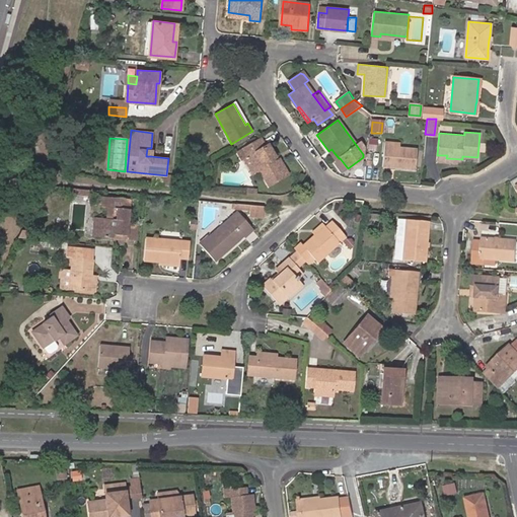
[(247,155),(256,170),(260,169),(269,185),(287,174),(279,158),(275,161),(273,158),(275,157),(268,144),(266,146),(261,138),(243,148),(247,155)]
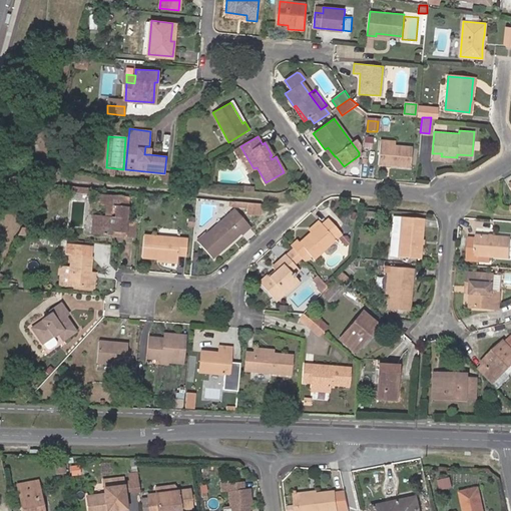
[(394,144),(380,143),(378,163),(410,166),(411,146),(394,144)]
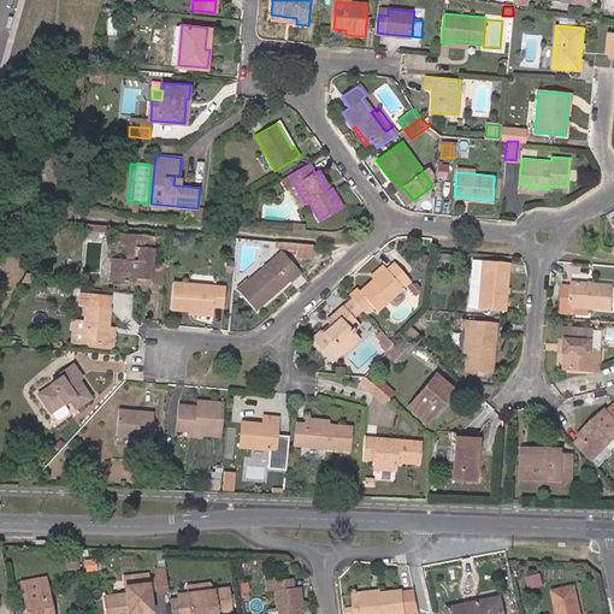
[(408,204),(413,200),(403,188),(402,188),(396,181),(394,177),(390,179),(393,183),(408,204)]
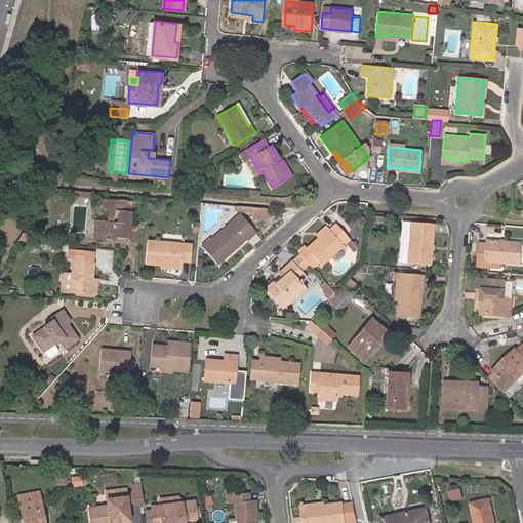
[(255,175),(259,172),(250,157),(247,159),(255,175)]
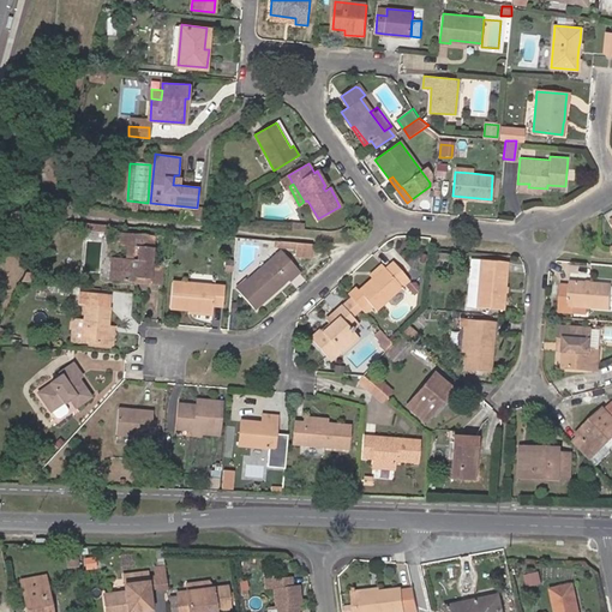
[(199,209),(198,219),(207,219),(208,210),(199,209)]
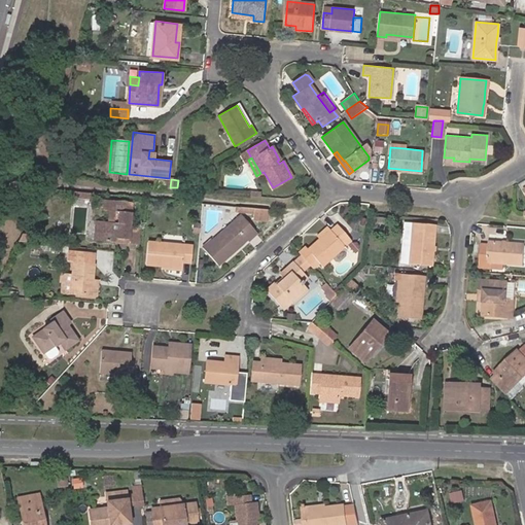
[(103,240),(116,241),(116,238),(129,239),(129,243),(139,244),(140,228),(131,226),(134,202),(112,200),(111,211),(110,221),(104,221),(103,240)]
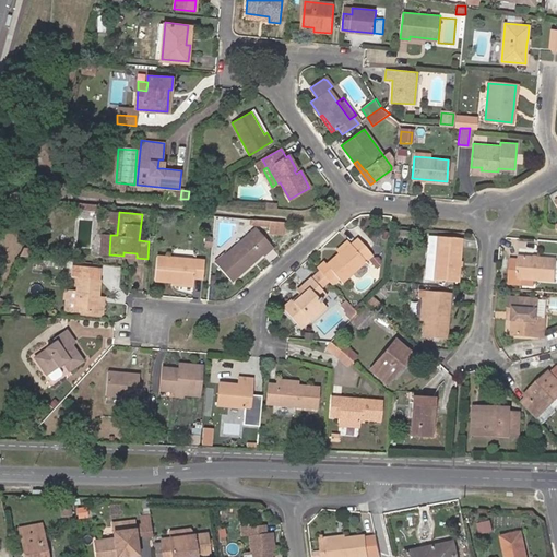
[(258,227),(227,253),(226,252),(215,261),(234,281),(264,253),(265,255),(275,246),(258,227)]
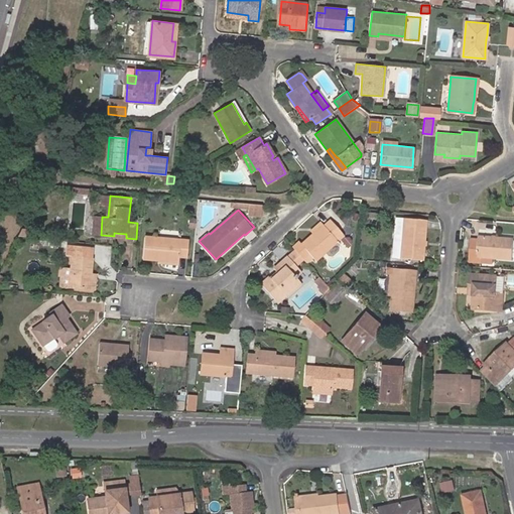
[(94,234),(101,235),(102,217),(95,216),(94,234)]
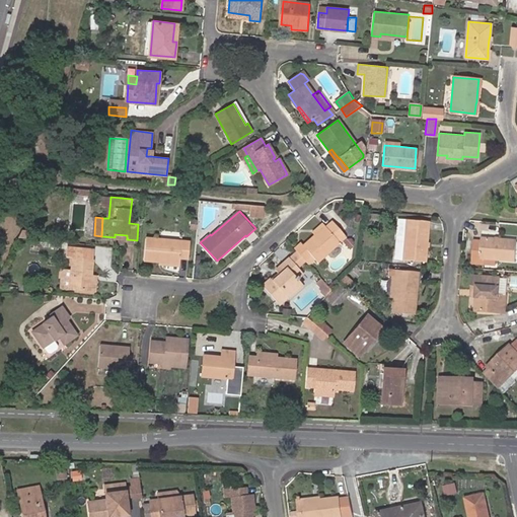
[(426,246),(427,241),(428,221),(407,219),(402,260),(425,262),(426,246)]
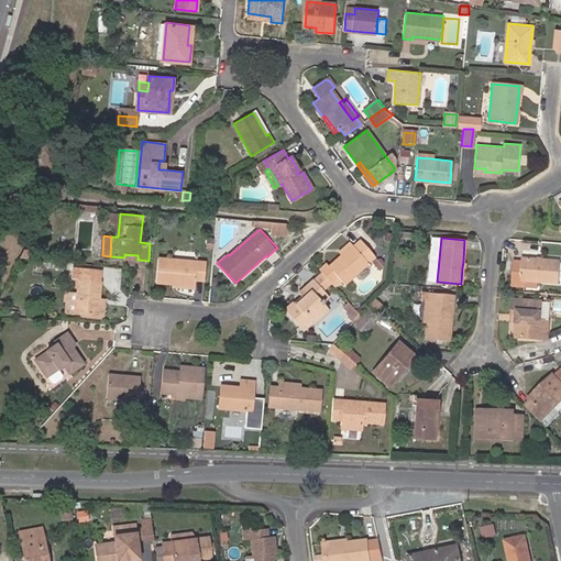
[(361,241),(354,246),(370,262),(375,257),(361,241)]
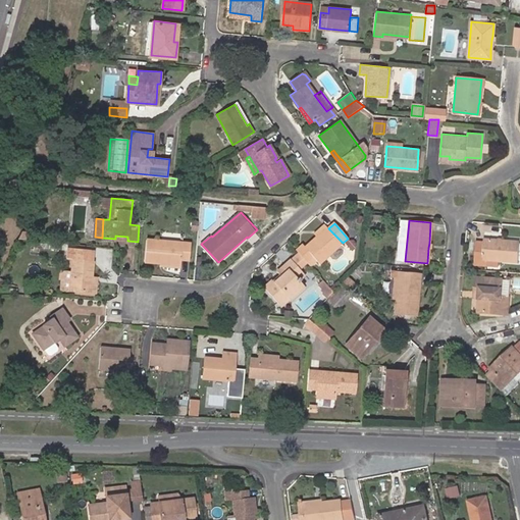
[(315,237),(326,226),(324,224),(323,224),(313,234),(315,237)]
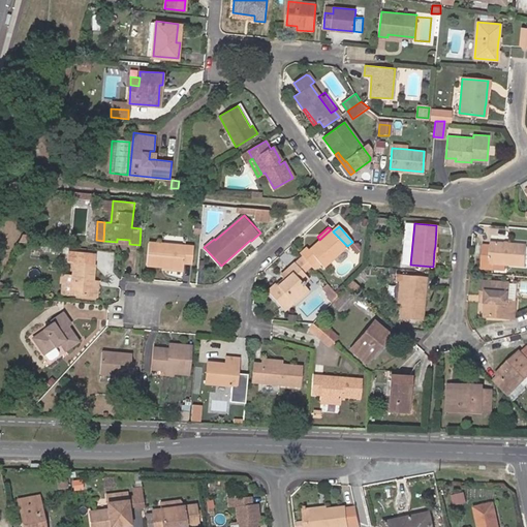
[(306,247),(301,252),(311,265),(317,259),(323,268),(347,246),(333,231),(331,229),(319,240),(309,250),(306,247)]
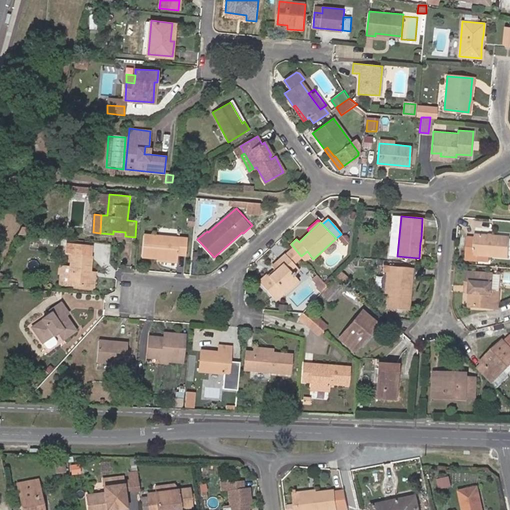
[(158,258),(177,260),(177,254),(185,255),(187,238),(144,234),(143,257),(158,258)]
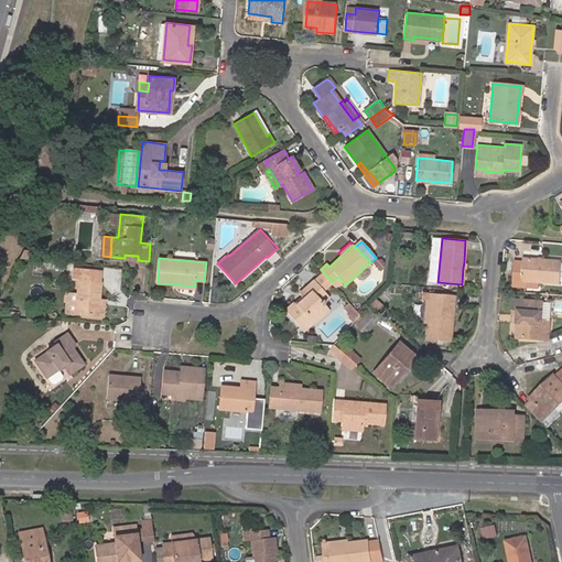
[(514,287),(526,288),(527,282),(538,283),(560,284),(561,261),(542,260),(539,259),(523,258),(523,261),(515,261),(514,287)]
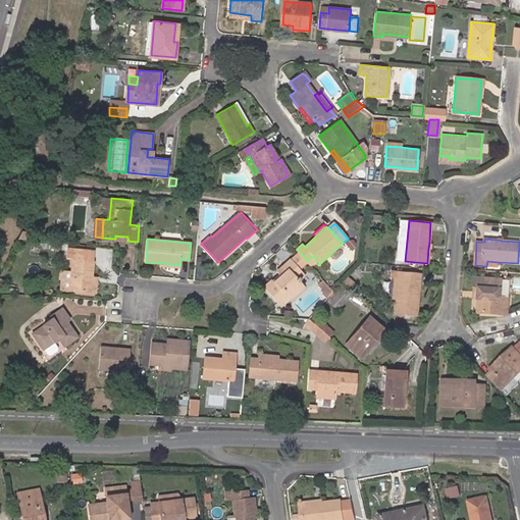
[(92,293),(93,277),(95,261),(93,261),(93,251),(78,250),(78,259),(74,259),(72,275),(71,291),(92,293)]
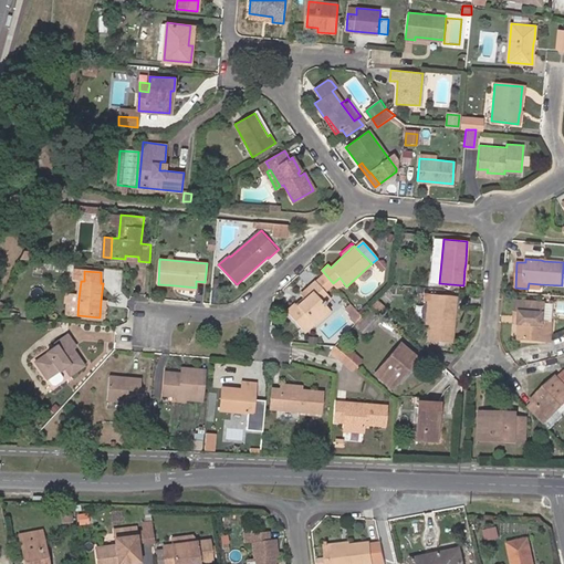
[(301,295),(303,298),(305,301),(299,306),(295,304),(286,312),(303,330),(312,323),(313,325),(330,310),(324,305),(326,304),(324,301),(330,298),(315,281),(301,295)]
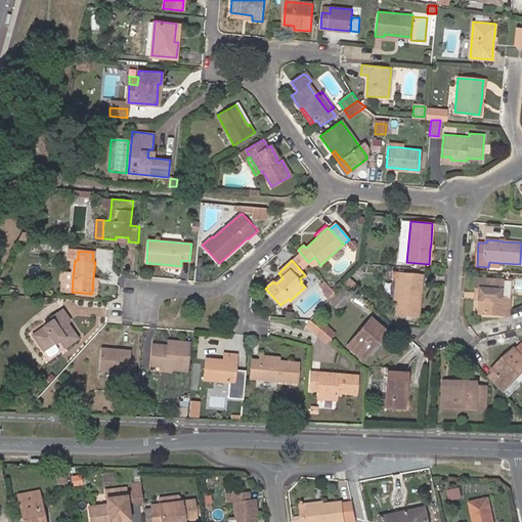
[(398,278),(396,299),(394,315),(417,317),(421,273),(399,272),(398,278)]
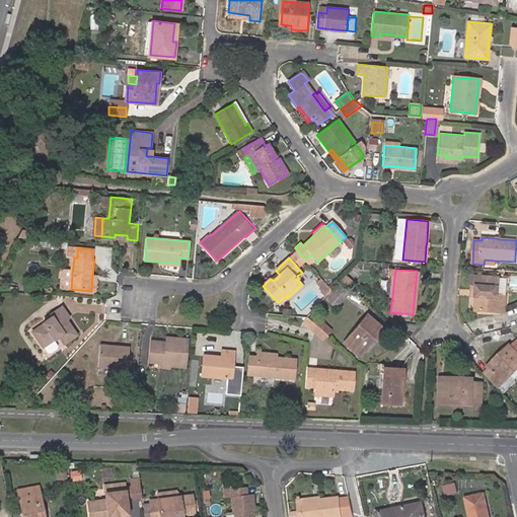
[(71,289),(72,274),(59,273),(58,288),(71,289)]
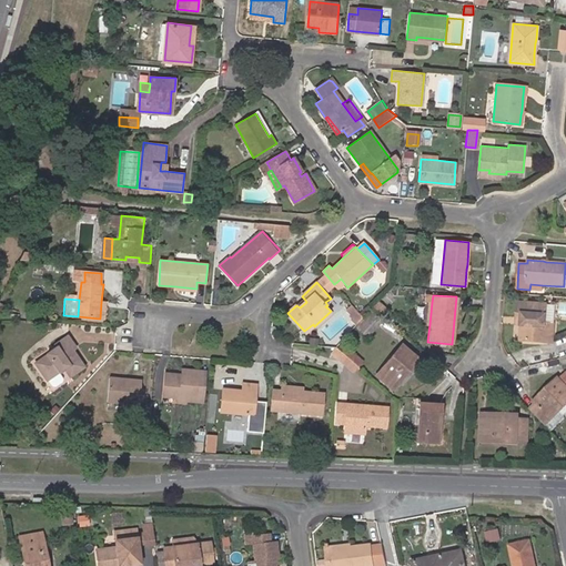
[(306,302),(304,299),(296,305),(300,307),(306,302)]
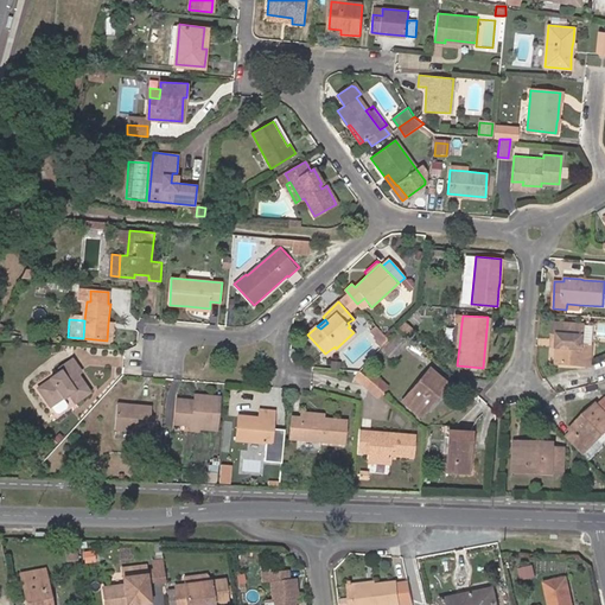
[(406,323),(401,329),(406,332),(411,328),(406,323)]
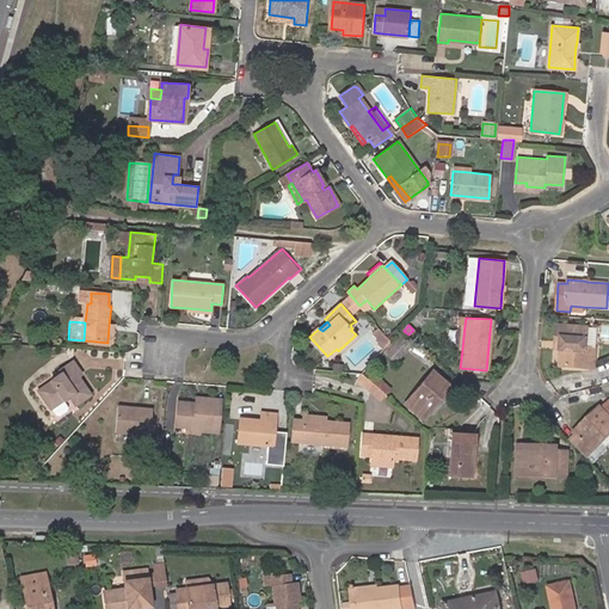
[(588,328),(558,325),(555,340),(561,342),(561,349),(559,365),(594,369),(596,350),(586,349),(588,328)]
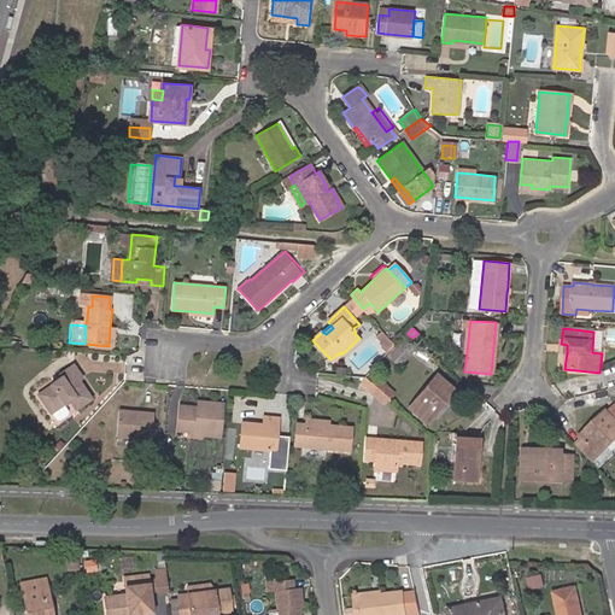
[(391,340),(382,331),(374,339),(376,343),(374,344),(385,355),(394,344),(391,340)]
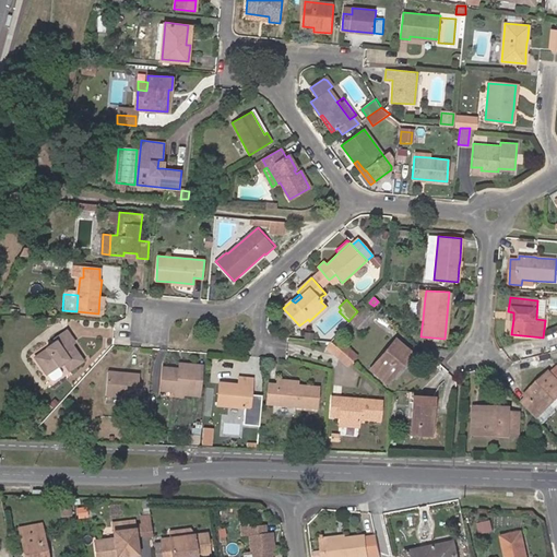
[(327,308),(326,306),(309,321),(311,323),(327,308)]
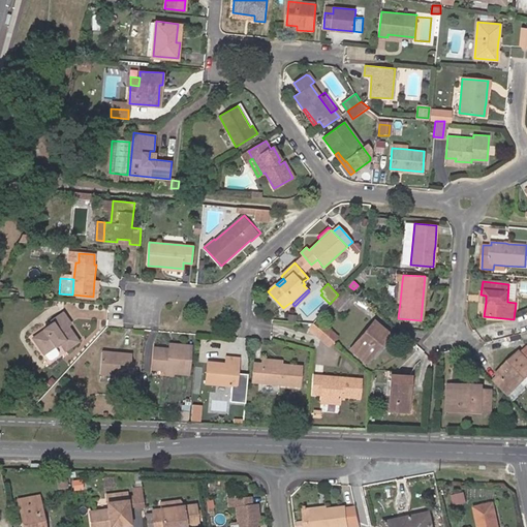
[(346,292),(343,290),(338,295),(326,308),(328,310),(346,292)]
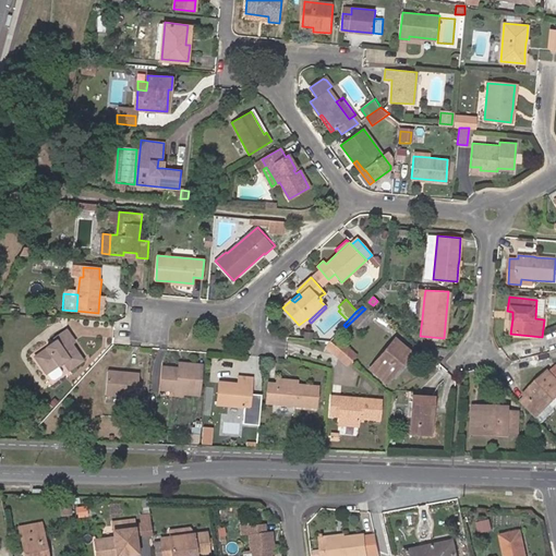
[(365,309),(346,327),(352,333),(371,314),(365,309)]
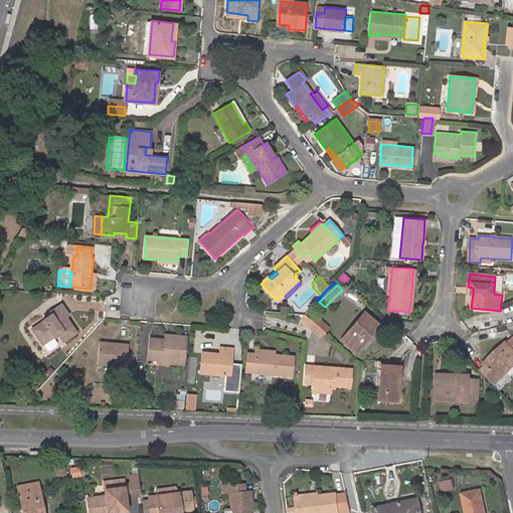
[(53,314),(43,321),(44,322),(33,329),(44,344),(53,338),(55,337),(53,335),(57,332),(60,335),(65,341),(77,333),(66,317),(70,315),(62,304),(51,311),(53,314)]
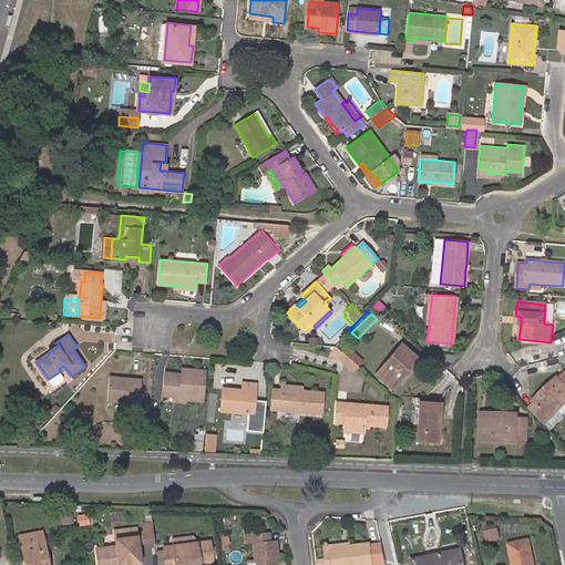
[(401,343),(382,367),(384,369),(379,377),(393,388),(419,358),(401,343)]
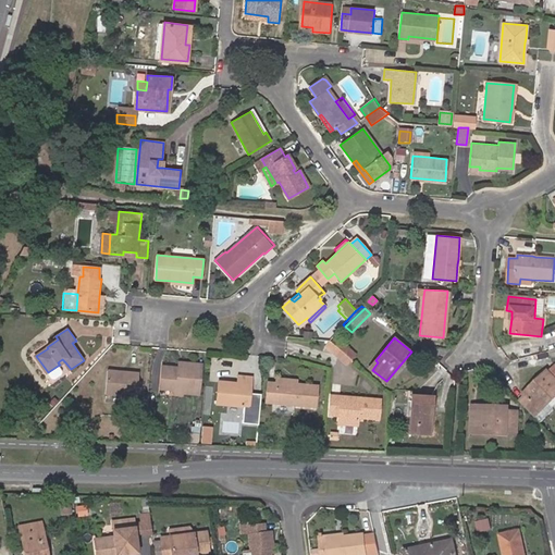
[(356,354),(341,341),(336,346),(352,359),(356,354)]
